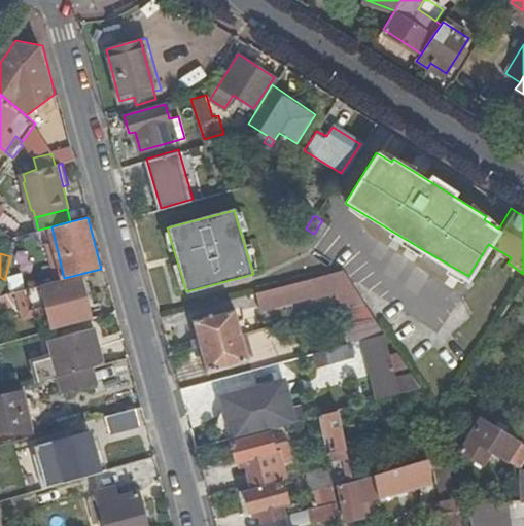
[(319,290),(340,285),(348,305),(362,302),(341,269),(315,276),(319,290)]
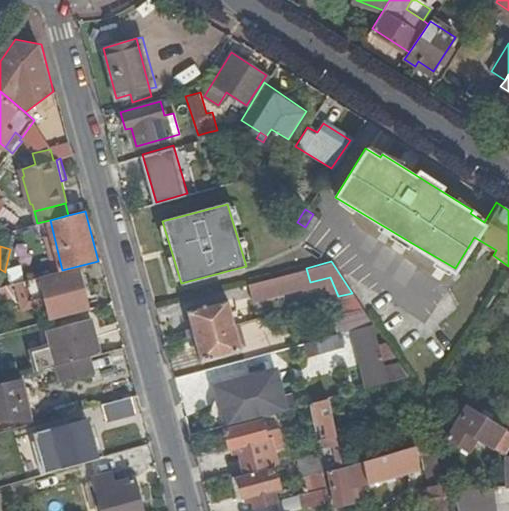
[(21,281),(29,279),(25,264),(5,270),(5,272),(2,286),(21,281)]
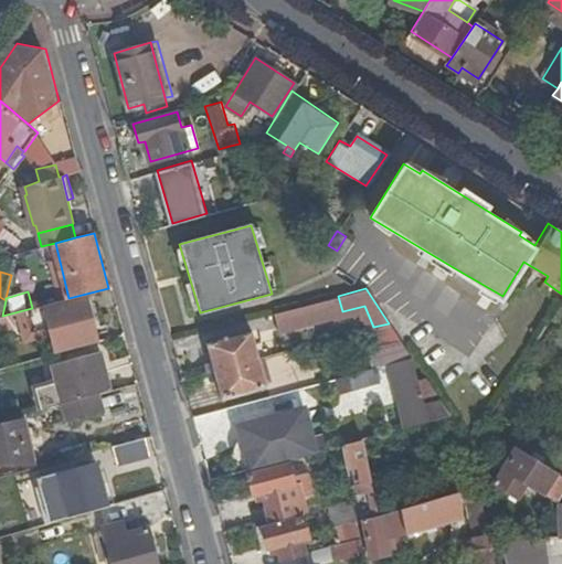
[(99,342),(86,294),(69,298),(32,308),(23,310),(30,333),(52,327),(59,352),(99,342)]
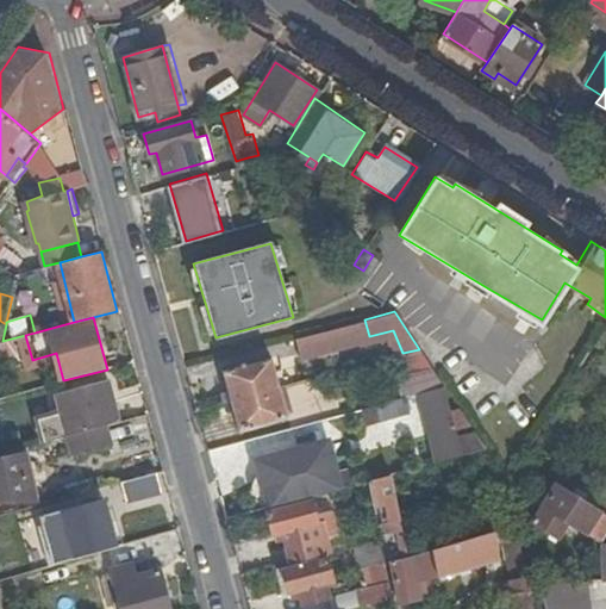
[(364,319),(293,337),(297,354),(369,336),(364,319)]
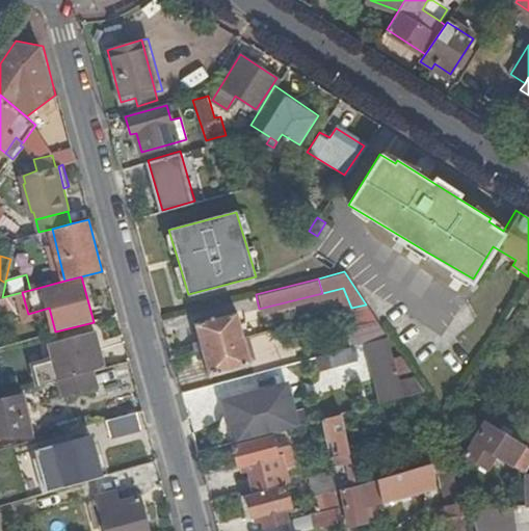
[(359,328),(353,330),(358,346),(368,343),(389,338),(366,304),(351,308),(359,328)]
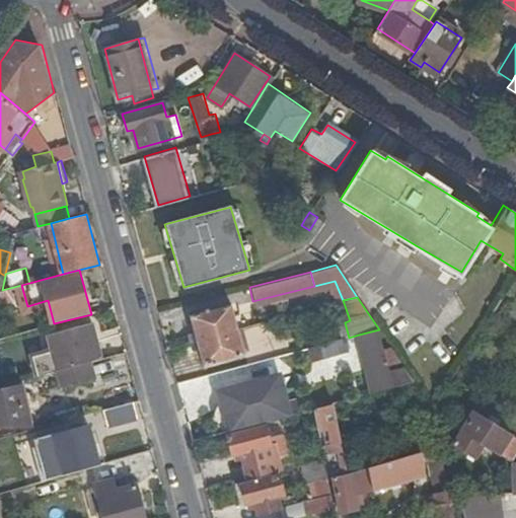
[(230,303),(190,314),(197,340),(237,328),(230,303)]
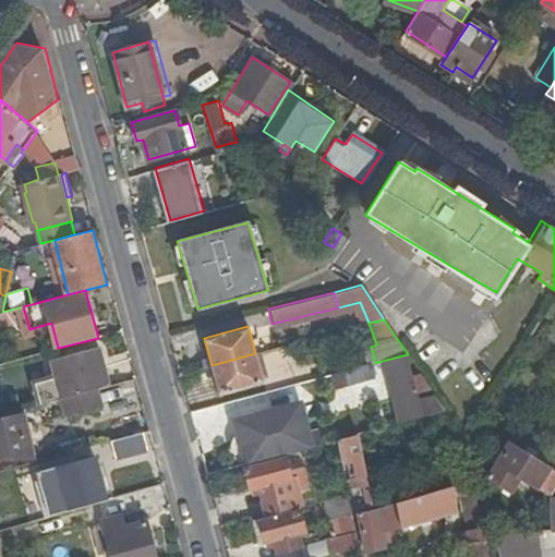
[(99,388),(111,385),(101,347),(53,359),(57,374),(35,380),(40,403),(62,398),(99,388)]
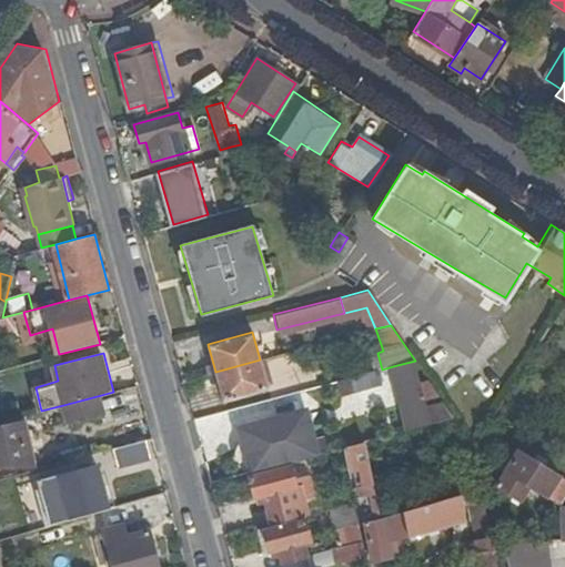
[(223,398),(268,386),(260,360),(215,372),(223,398)]
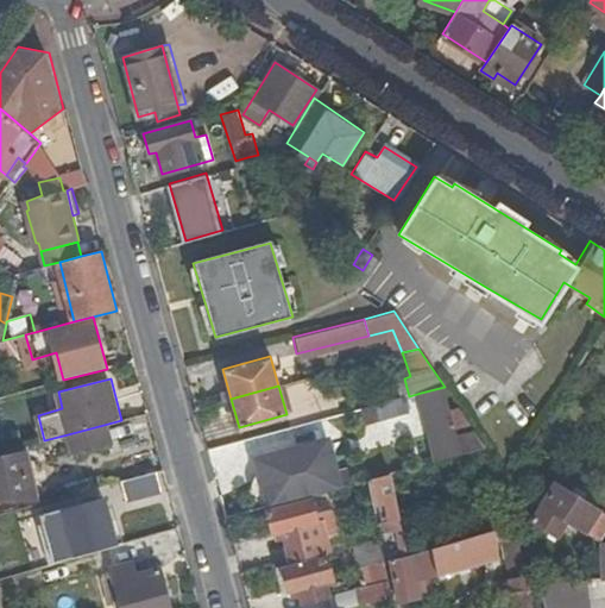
[(424,427),(430,426),(439,461),(486,447),(474,431),(457,436),(445,387),(421,393),(427,418),(422,419),(424,427)]
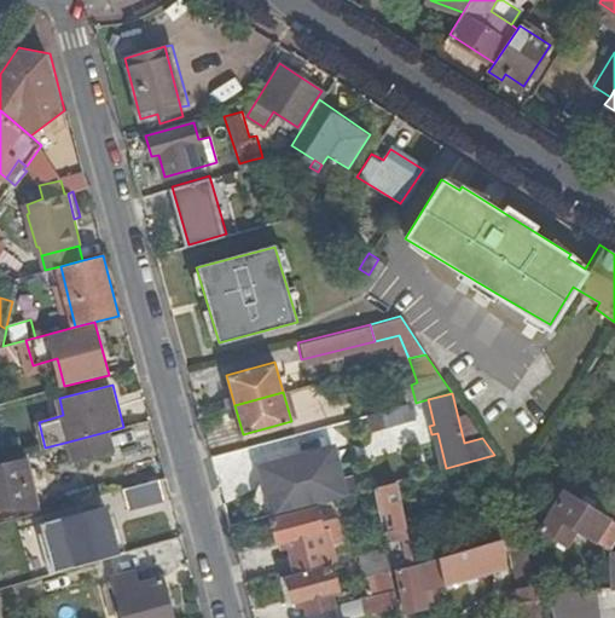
[(372,429),(412,419),(410,404),(369,415),(372,429)]
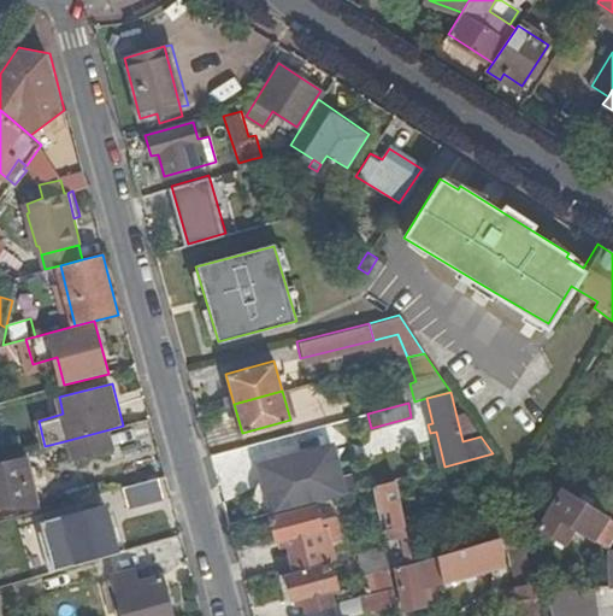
[(115,450),(110,429),(69,440),(75,461),(115,450)]
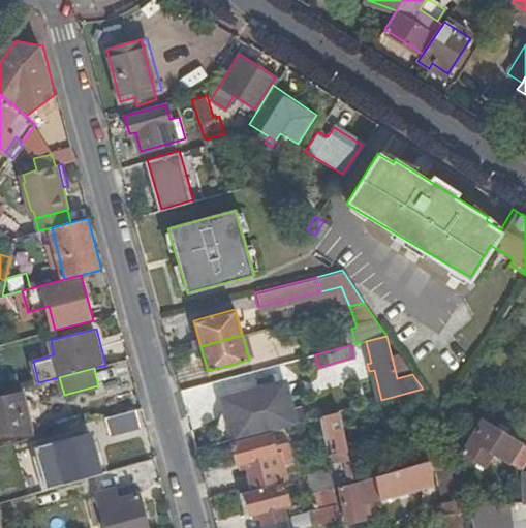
[(0,432),(30,432),(23,394),(0,397),(0,432)]
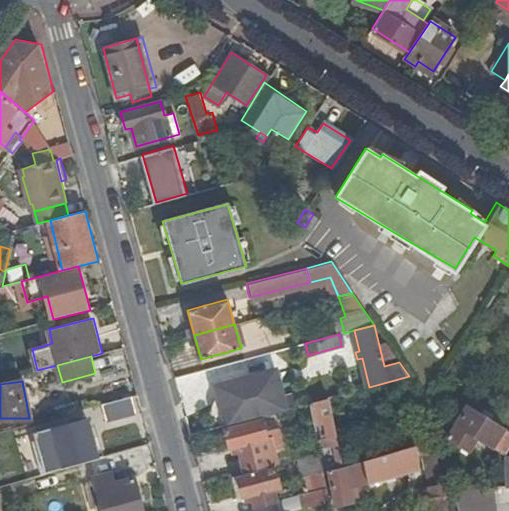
[(138,413),(133,396),(104,404),(108,421),(138,413)]
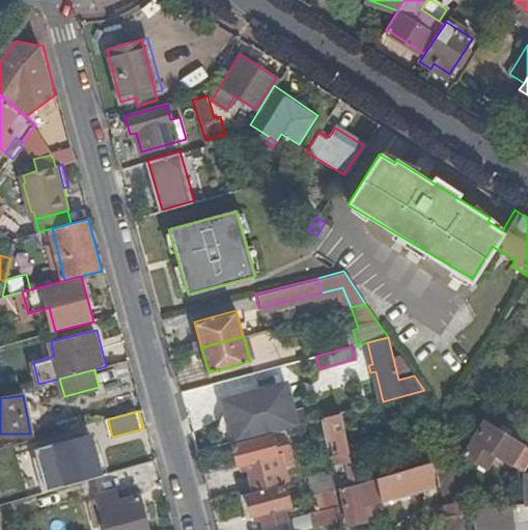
[(327,416),(321,418),(325,440),(329,439),(334,438),(338,452),(349,449),(341,413),(327,416)]
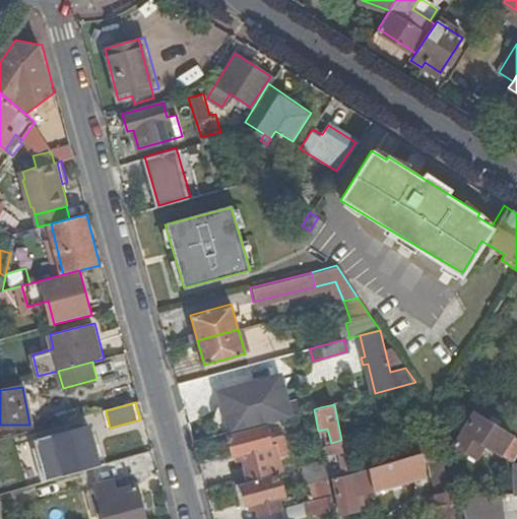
[(516,441),(475,413),(453,446),(475,460),(485,446),(508,461),(516,448),(516,441)]
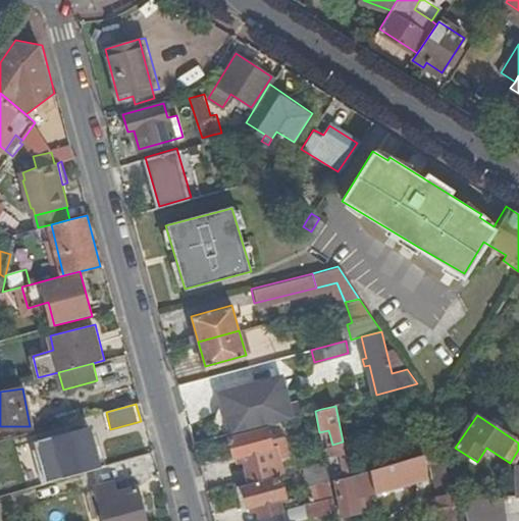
[(46,480),(102,466),(90,424),(54,434),(62,464),(44,469),(46,480)]
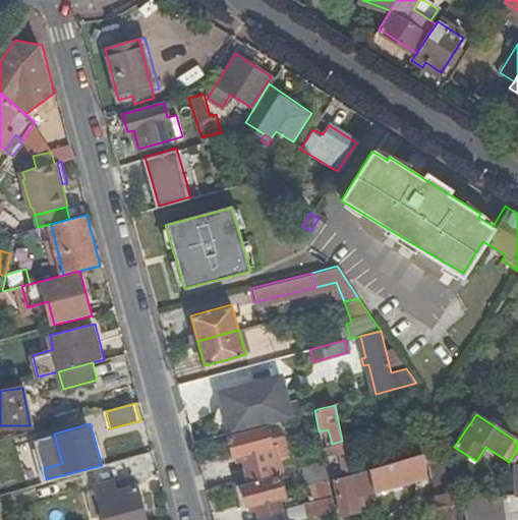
[(233,456),(242,455),(248,480),(280,472),(273,447),(271,447),(266,428),(228,439),(233,456)]
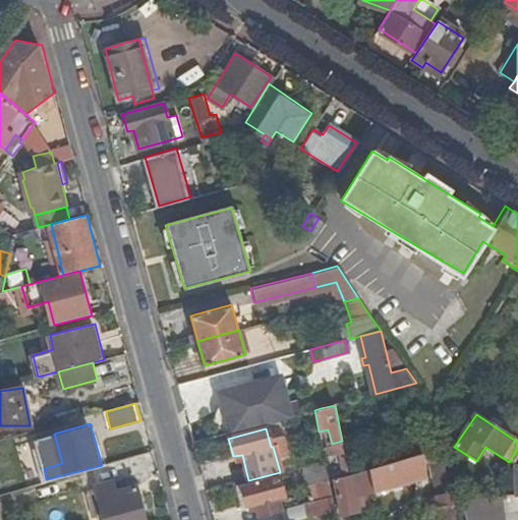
[(328,429),(323,430),(327,445),(332,444),(328,429)]
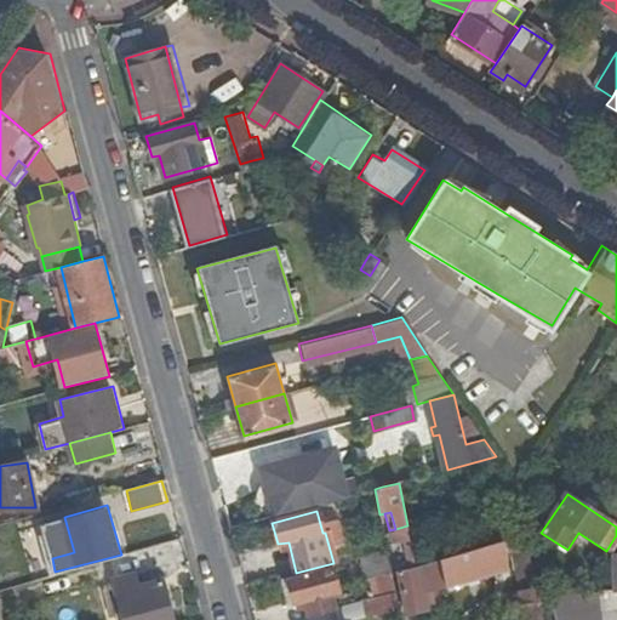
[(533,533),(526,535),(530,550),(537,547),(533,533)]
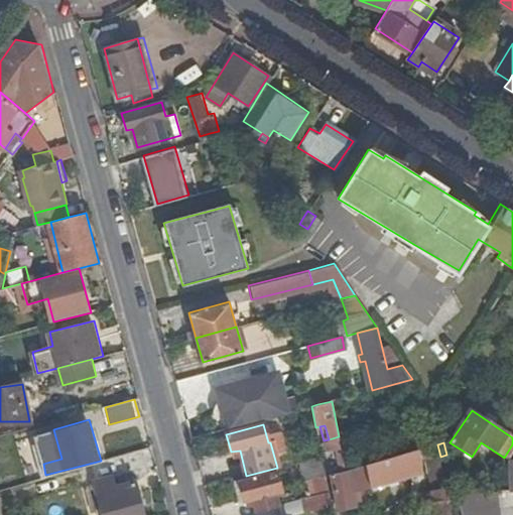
[(440,457),(437,444),(401,456),(404,466),(426,460),(440,457)]
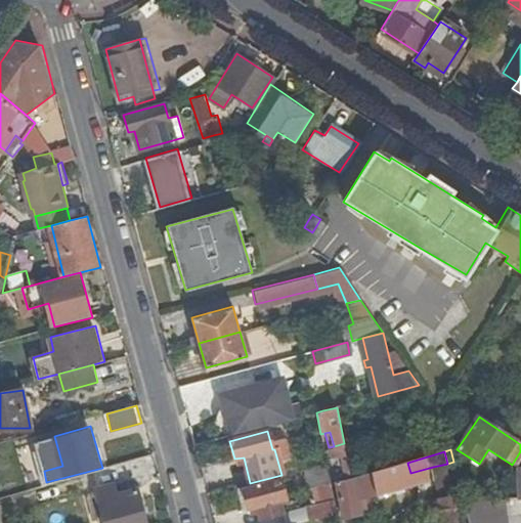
[(362,514),(361,507),(366,506),(365,500),(373,498),(377,497),(376,495),(413,484),(410,473),(407,463),(352,478),(348,461),(341,464),(345,479),(336,481),(343,518),(362,514)]
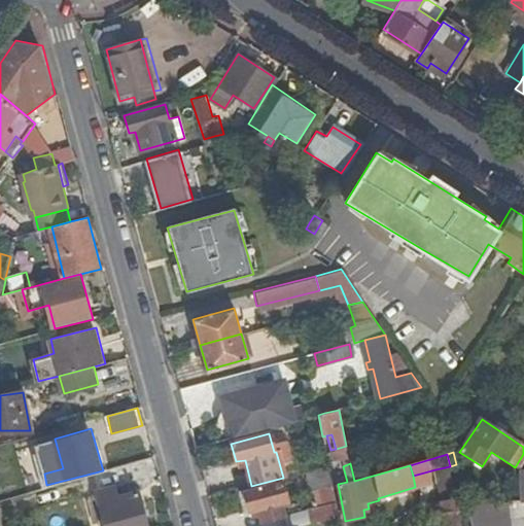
[(461,525),(450,466),(435,469),(442,501),(428,503),(432,525),(461,525)]
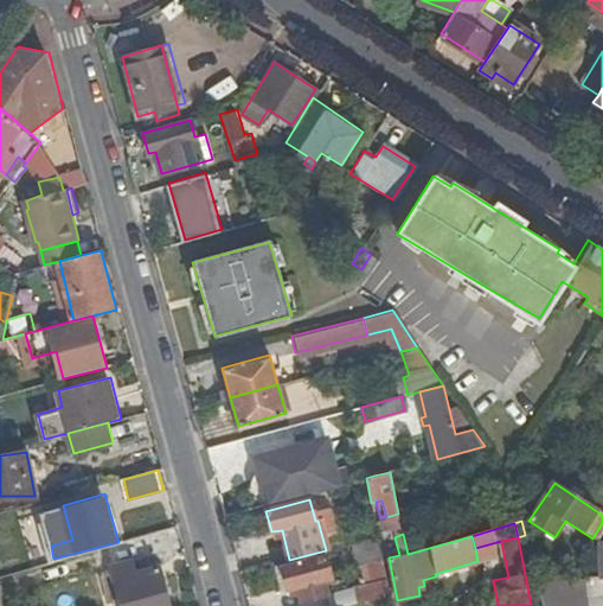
[(369,584),(355,587),(359,605),(391,597),(379,538),(354,544),(359,563),(364,562),(369,584)]
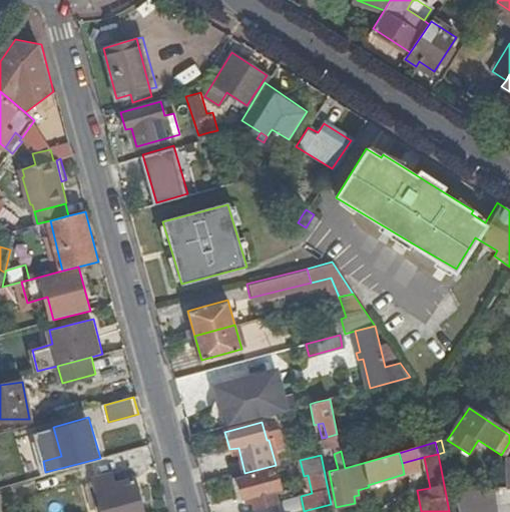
[(278,489),(274,471),(238,480),(242,498),(250,497),(253,507),(276,501),(274,490),(278,489)]
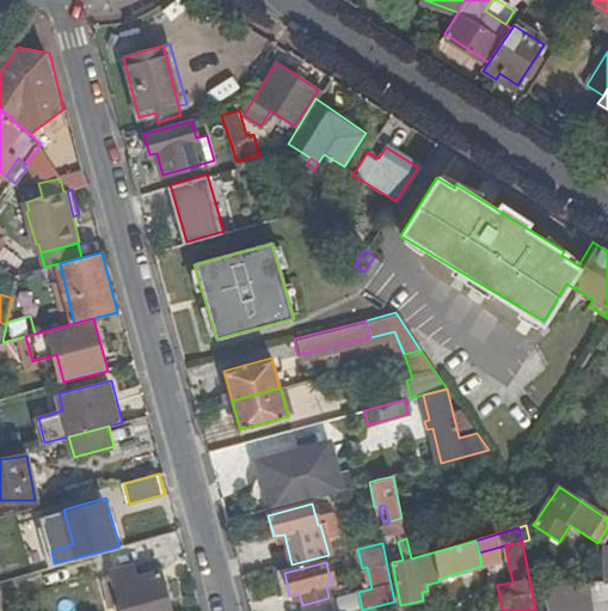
[(172,610),(163,570),(140,576),(135,564),(115,570),(124,610),(172,610)]
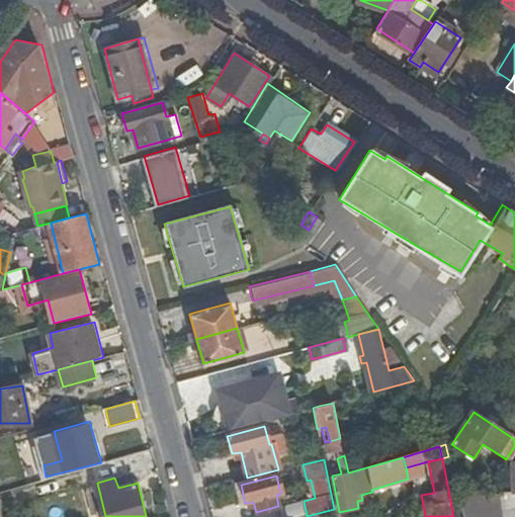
[(361,495),(362,500),(364,510),(371,508),(368,493),(361,495)]
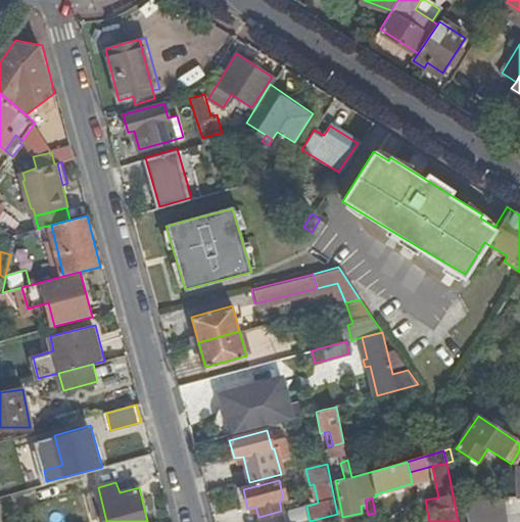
[(482,521),(478,500),(465,501),(469,521),(482,521)]
